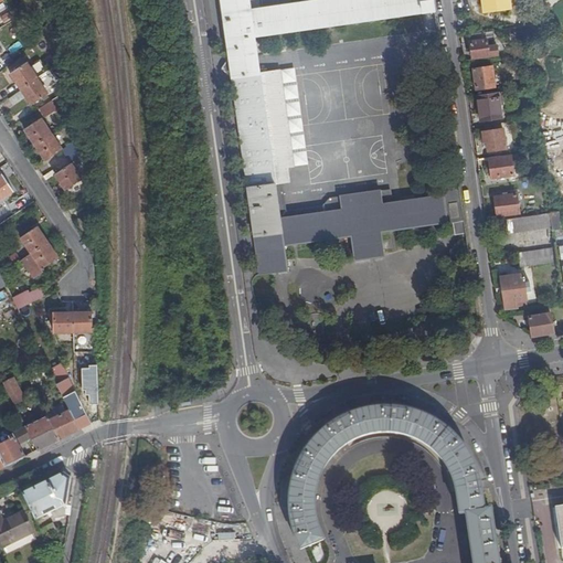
[(263,252),(271,273),(271,272),(269,262),(286,261),(284,244),(349,233),(352,258),(383,254),(379,231),(447,222),(448,223),(455,223),(456,234),(466,233),(459,188),(444,190),(444,193),(444,195),(393,202),(382,204),(381,191),(340,195),(342,210),(280,218),(275,183),(283,182),(289,181),(287,167),(294,167),(288,127),(282,128),(278,110),(285,109),(279,71),(259,73),(254,35),(435,11),(433,0),(296,0),(250,7),(248,0),(218,0),(230,55),(263,252)]
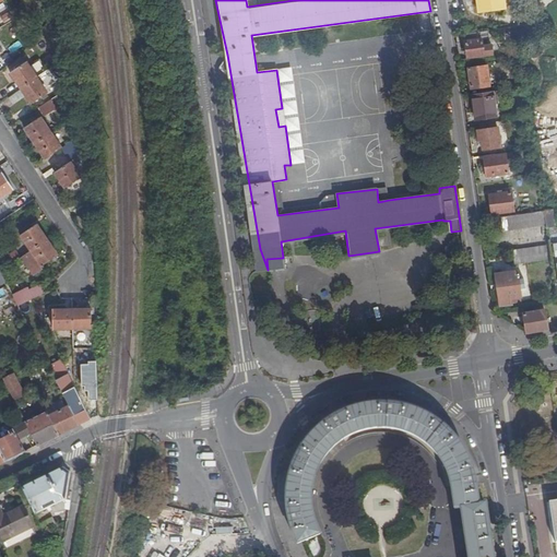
[(477,0),(480,10),(505,7),(502,0),(477,0)]
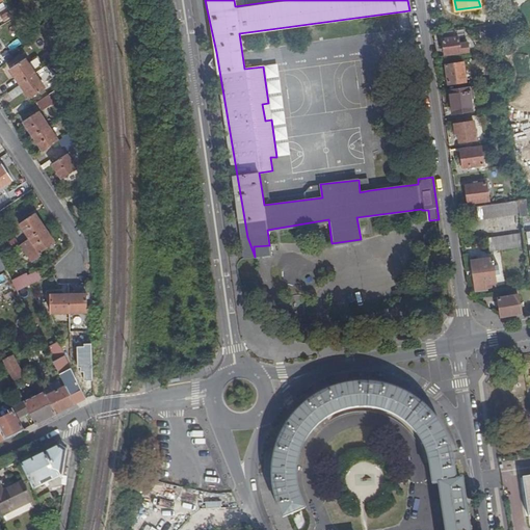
[(465,29),(444,32),(445,40),(442,40),(444,55),(469,52),(468,44),(459,45),(458,38),(466,36),(465,29)]
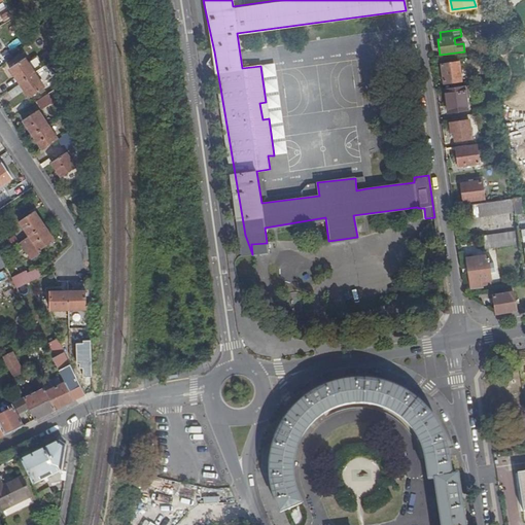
[(474,46),(475,54),(485,53),(484,45),(474,46)]
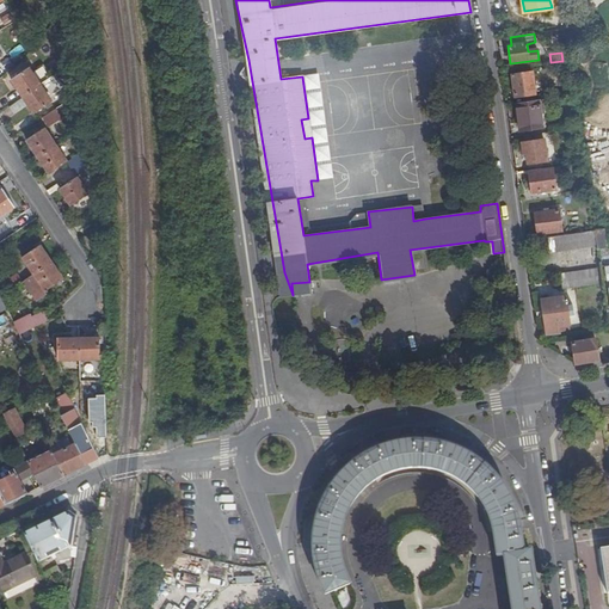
[(282,295),(293,295),(284,272),(248,60),(272,235),(270,235),(277,282),(280,282),(282,295)]
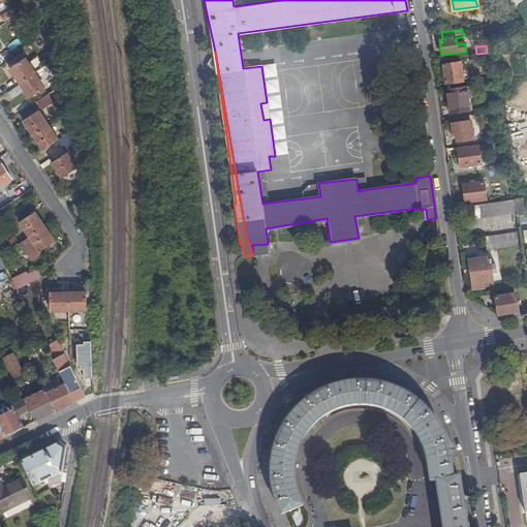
[(6,69),(17,85),(32,74),(40,68),(34,59),(25,65),(22,60),(6,69)]
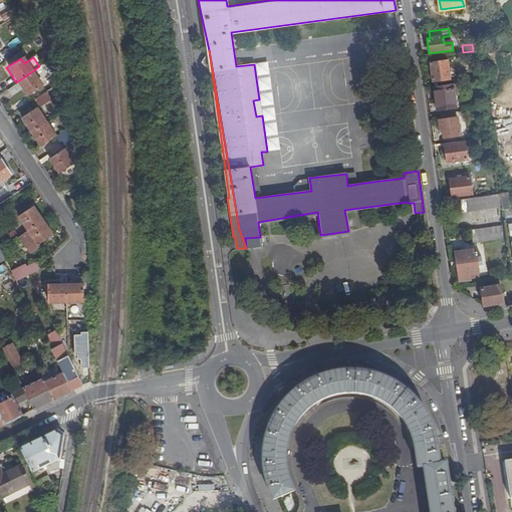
[(433,79),(438,79),(450,77),(448,60),(431,62),(433,79)]
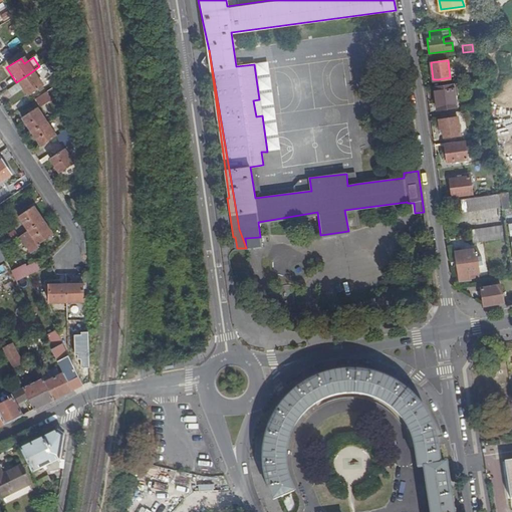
[(48,75),(41,65),(39,66),(31,72),(38,82),(48,75)]
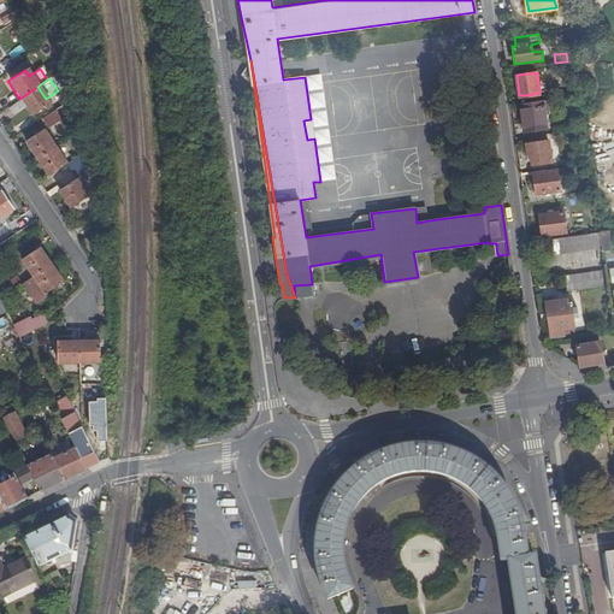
[(37,87),(19,99),(31,114),(48,104),(46,99),(37,87)]
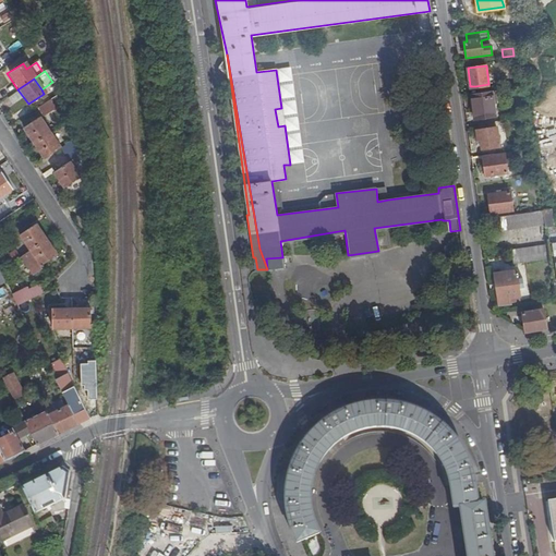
[(492,91),(472,94),(473,109),(475,109),(476,118),(495,116),(492,91)]
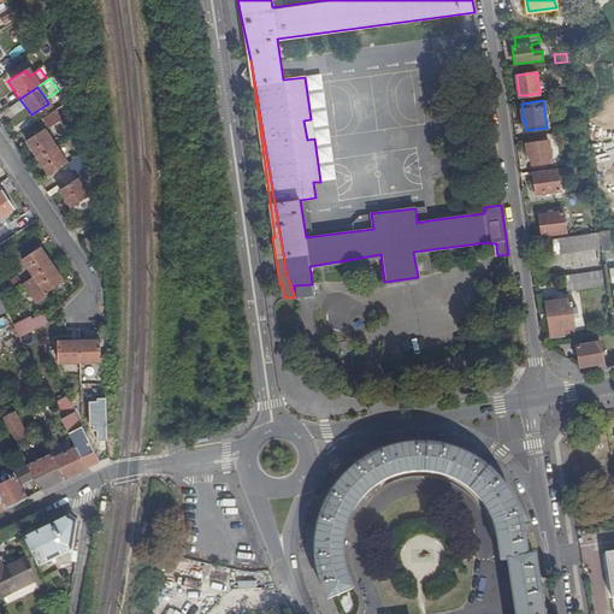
[(53,110),(39,119),(43,127),(46,127),(59,118),(53,110)]
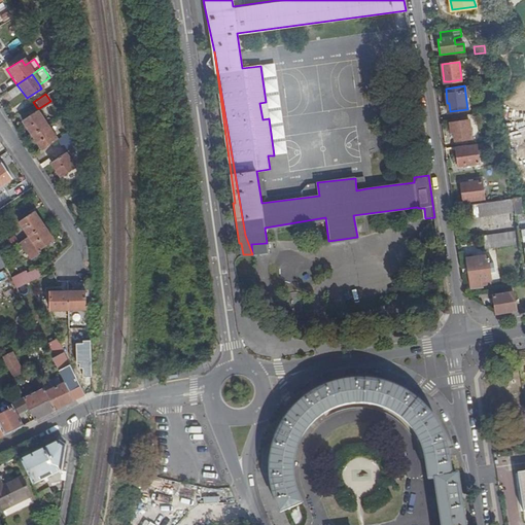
[(269,118),(266,102),(259,103),(263,119),(269,118)]
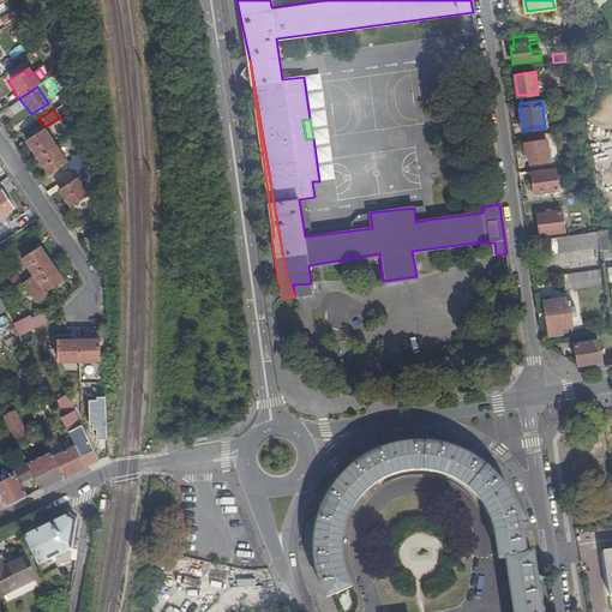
[(24,141),(35,159),(53,147),(42,129),(24,141)]
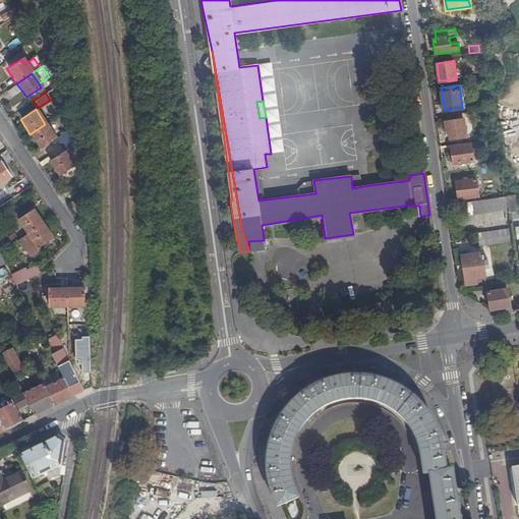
[(449,139),(466,137),(464,119),(445,121),(446,131),(448,131),(449,139)]
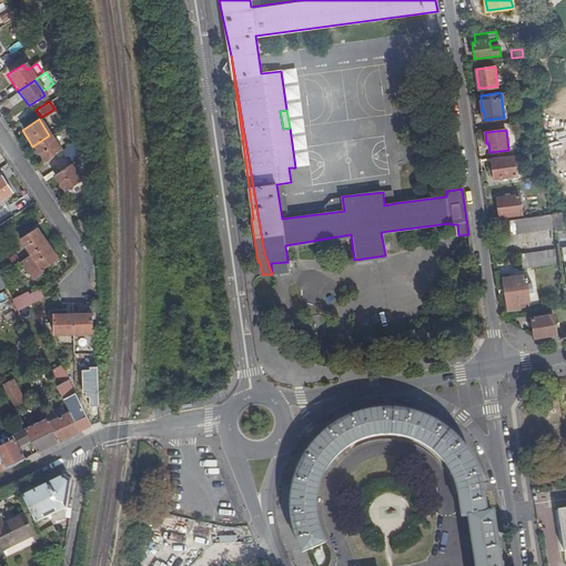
[(49,135),(32,147),(43,162),(60,151),(49,135)]
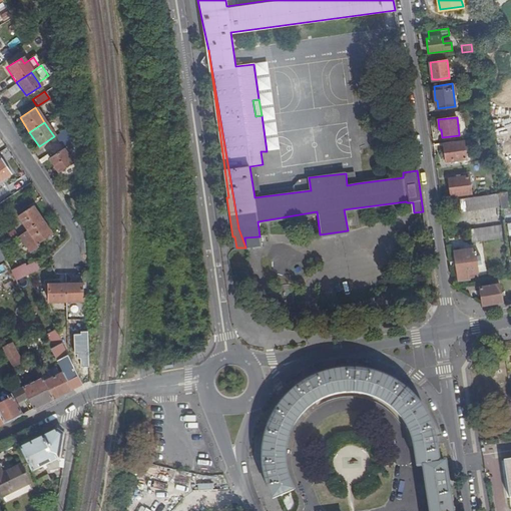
[(74,141),(71,129),(55,139),(61,148),(74,141)]
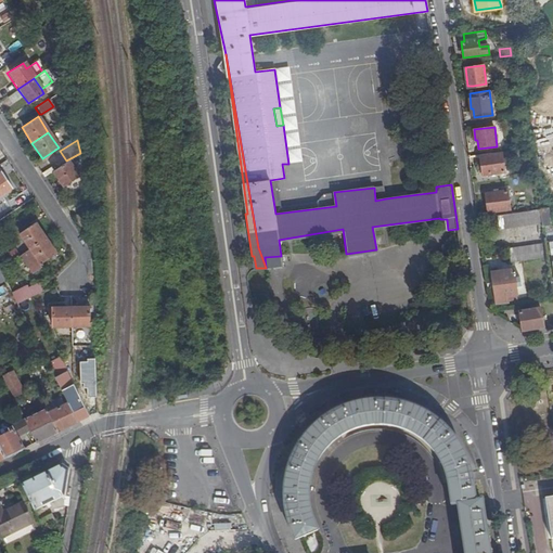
[(82,168),(80,153),(66,161),(51,171),(62,188),(78,177),(76,172),(81,169),(82,168)]
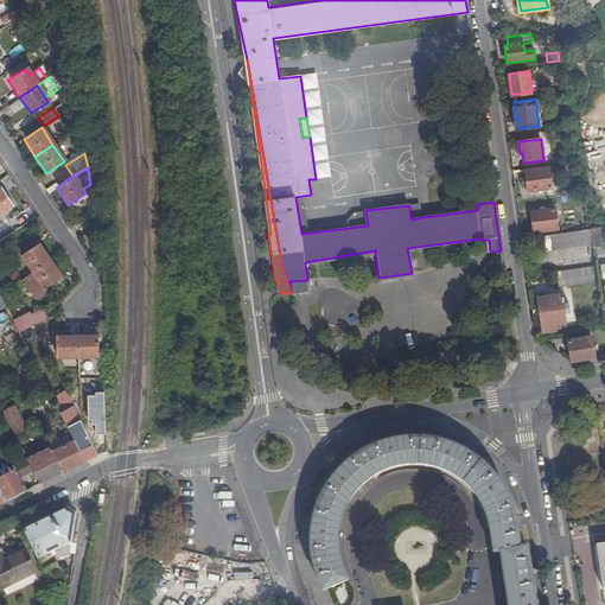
[(549,167),(526,171),(528,191),(552,189),(549,167)]
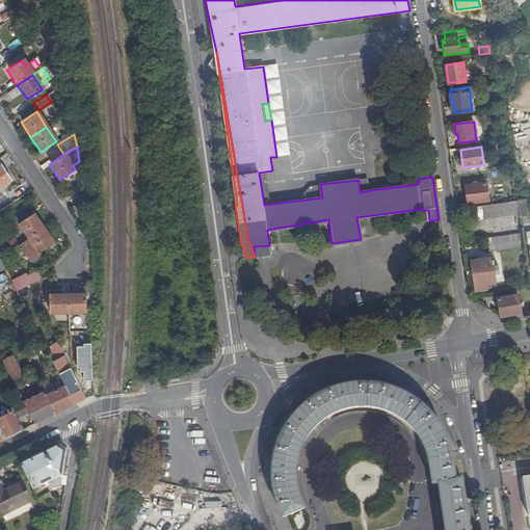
[(0,186),(9,180),(0,165),(0,186)]
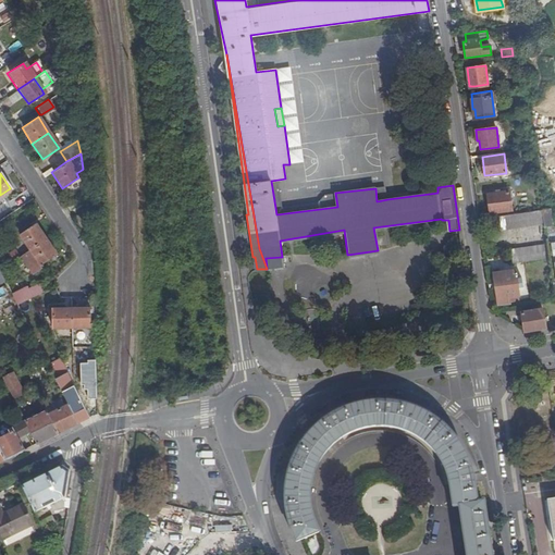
[(337,207),(335,193),(325,195),(320,201),(283,206),(279,180),(271,181),(276,214),(337,207)]
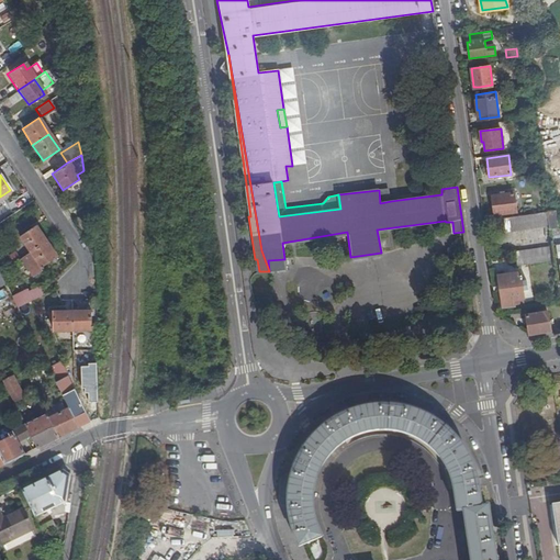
[(380,203),(391,201),(389,188),(379,190),(380,203)]
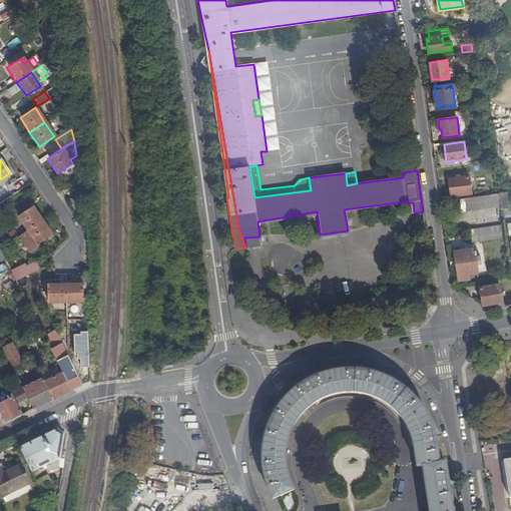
[(449,179),(451,196),(471,193),(469,176),(449,179)]
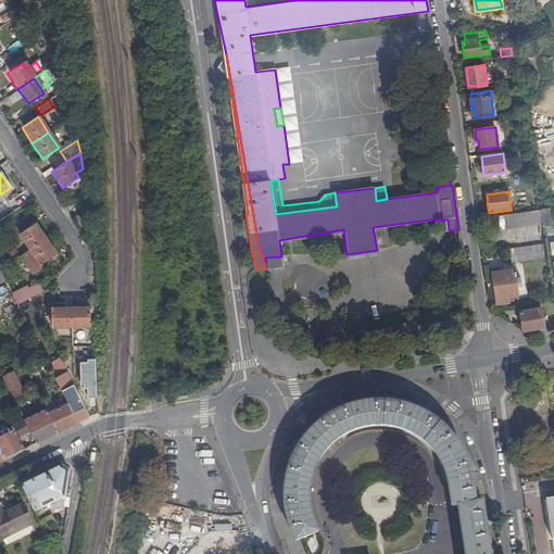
[(543,224),(543,228),(551,226),(549,209),(541,210),(543,224)]
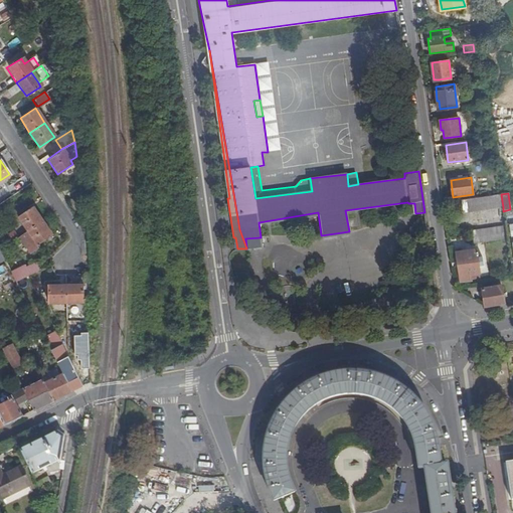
[(501,194),(455,200),(457,214),(503,207),(501,194)]
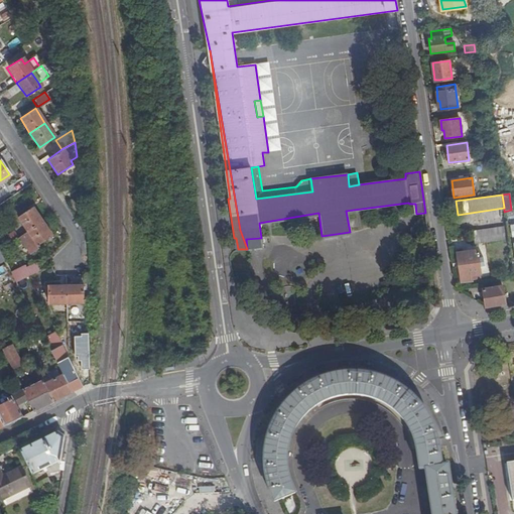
[(75,211),(82,211),(80,196),(74,196),(75,211)]
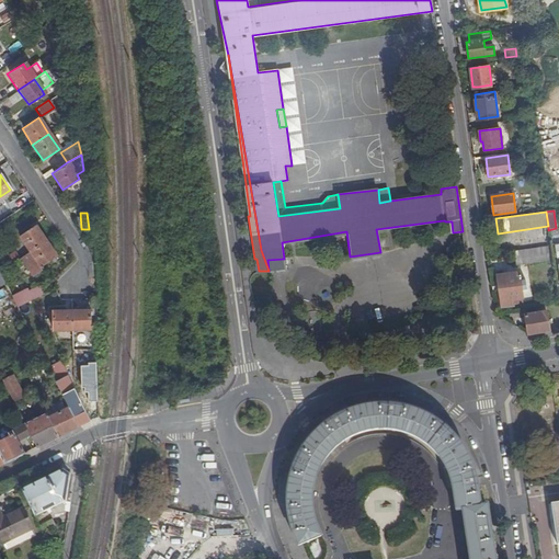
[(29,252),(45,241),(34,225),(18,236),(29,252)]
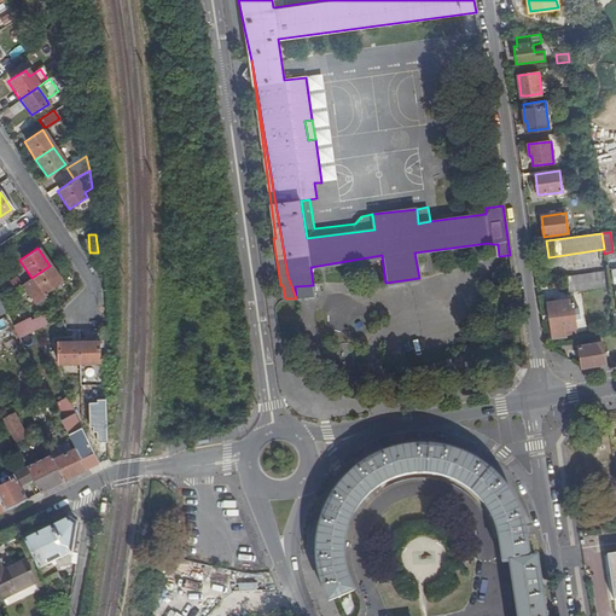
[(60,283),(50,266),(32,278),(21,286),(34,306),(45,297),(46,296),(45,294),(56,286),(58,285),(60,283)]
